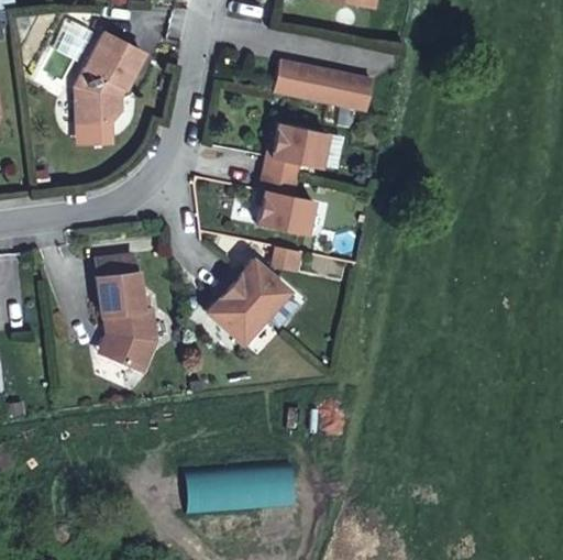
[(34,80),(57,94),(91,33),(65,19),(34,80)]
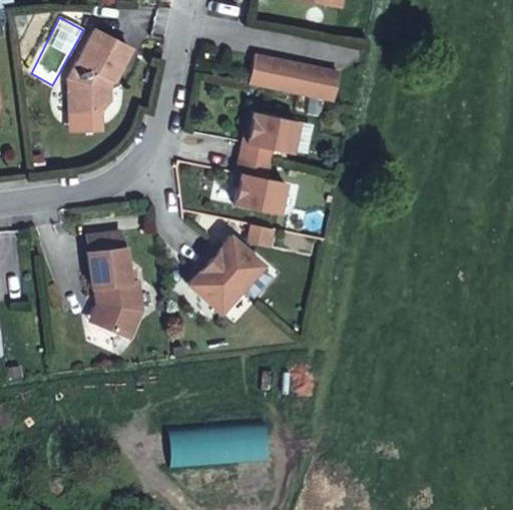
[(66,79),(67,113),(98,112),(107,102),(107,89),(103,87),(107,79),(112,82),(129,49),(93,30),(66,79)]
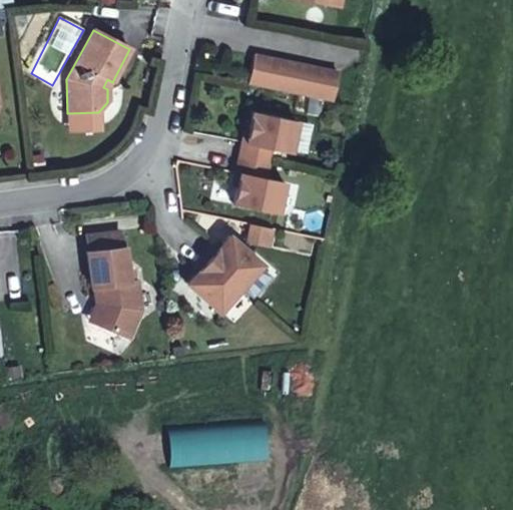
[(337,71),(253,54),(247,83),(331,100),(337,71)]
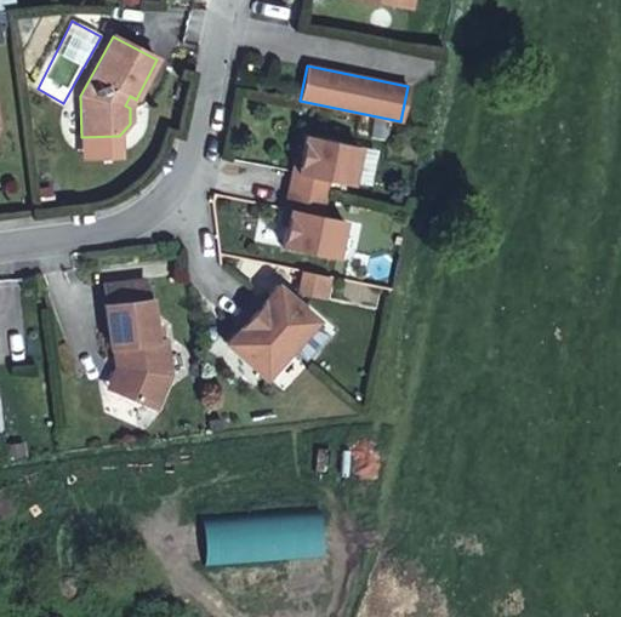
[(281,246),(335,258),(343,221),(320,216),(328,180),(351,184),(359,147),(306,135),(297,172),(292,171),(289,189),(284,209),(289,210),(281,246)]
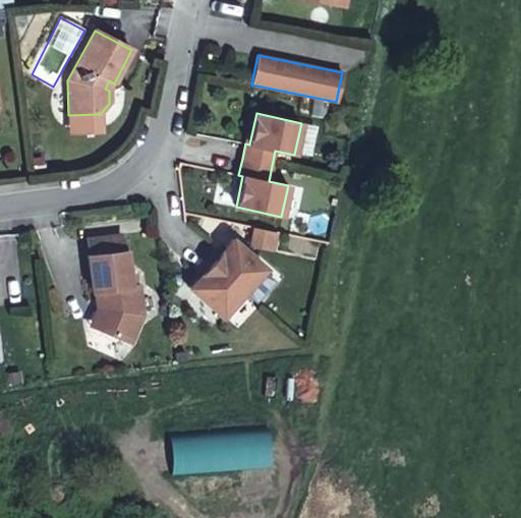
[(254,228),(250,245),(269,248),(273,231),(254,228)]
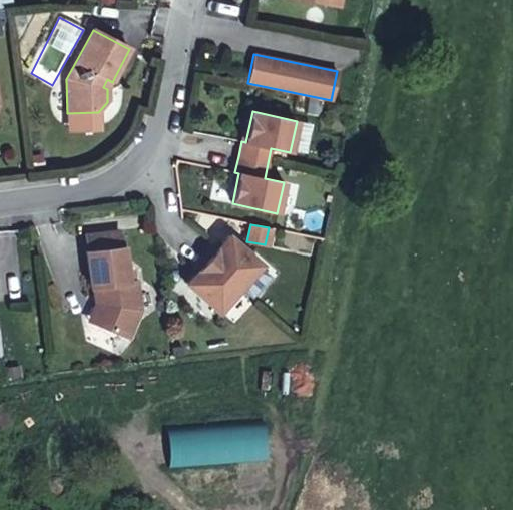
[(89,230),(91,247),(129,242),(127,225),(89,230)]
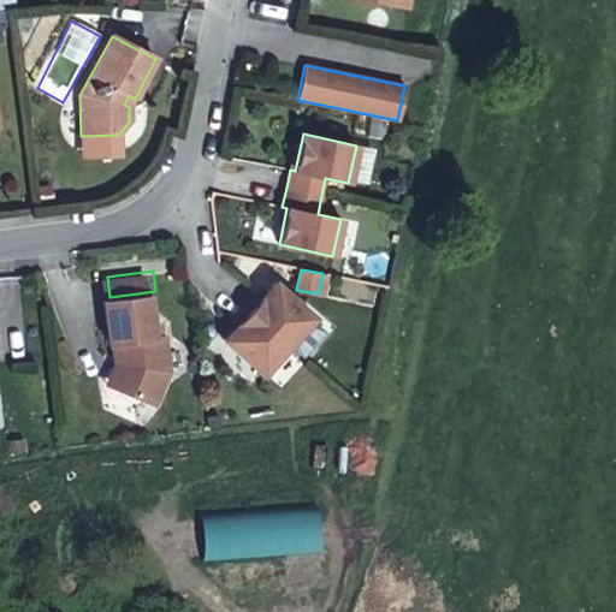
[(236,325),(223,339),(262,375),(313,318),(274,283),(261,297),(255,292),(231,320),(236,325)]
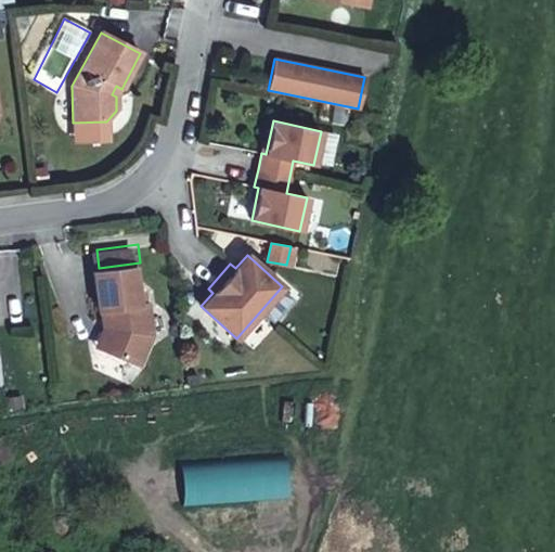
[(117,332),(112,351),(145,362),(157,326),(153,298),(151,298),(144,299),(143,287),(140,262),(99,268),(104,306),(105,306),(113,305),(117,332)]
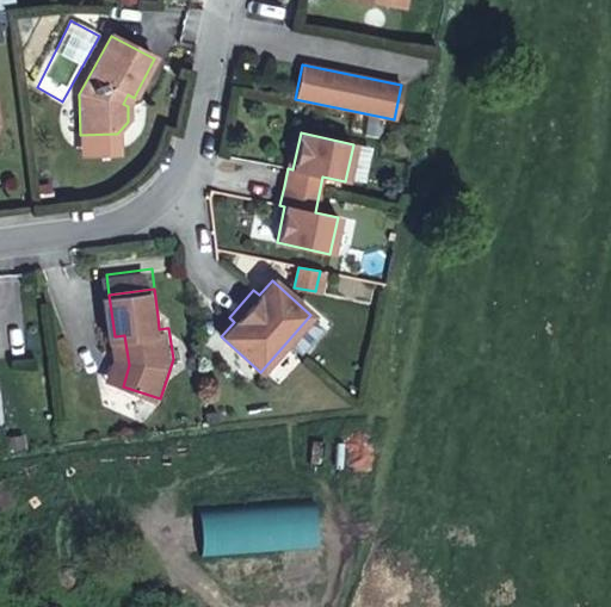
[(115,384),(123,386),(129,365),(124,335),(116,336),(121,365),(115,384)]
